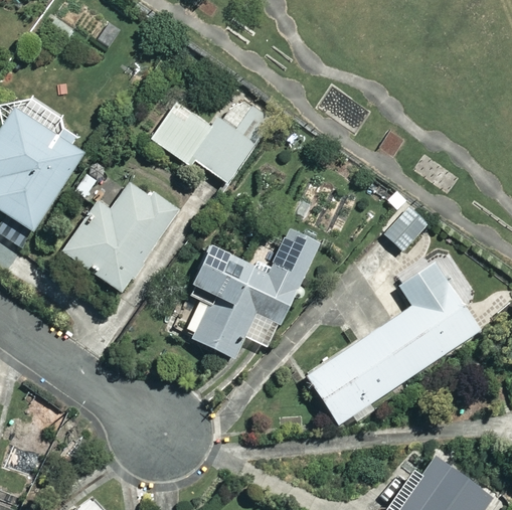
[(0,215),(32,235),(89,146),(16,100),(0,124),(0,215)]
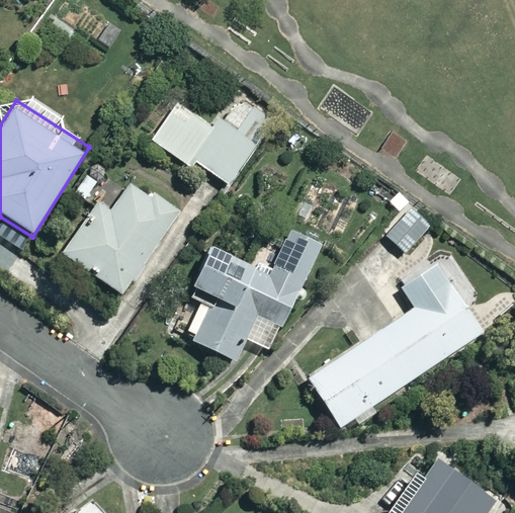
[(221,113),(187,157),(230,188),(263,145),(221,113)]
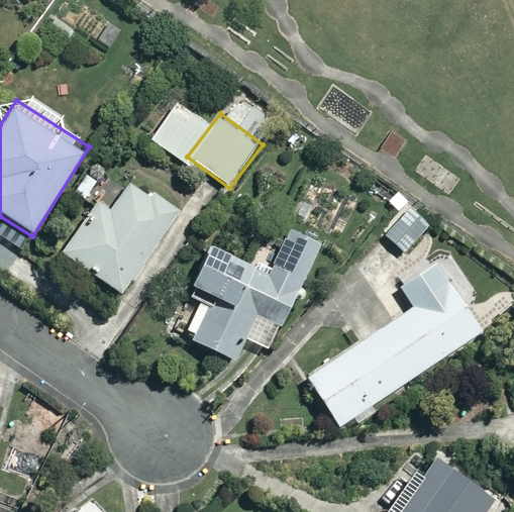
[(63,253),(122,294),(180,209),(135,179),(114,210),(99,200),(63,253)]
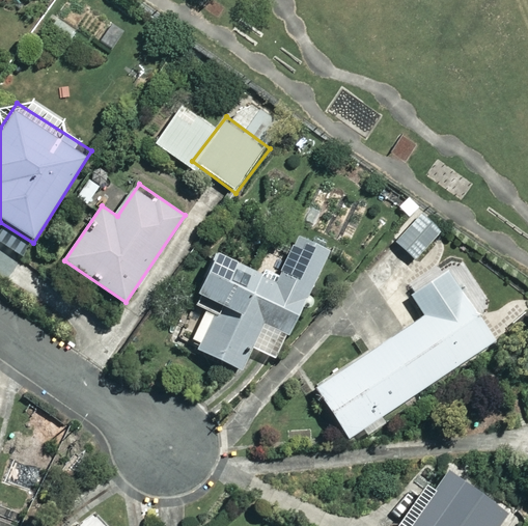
[(418,214),(395,239),(415,257),(438,231),(418,214)]
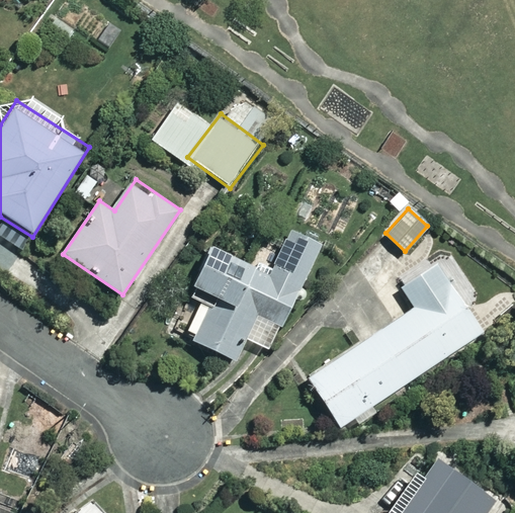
[(197,342),(240,360),(248,339),(273,350),(319,241),(289,229),(271,272),(211,247),(188,302),(210,312),(197,342)]
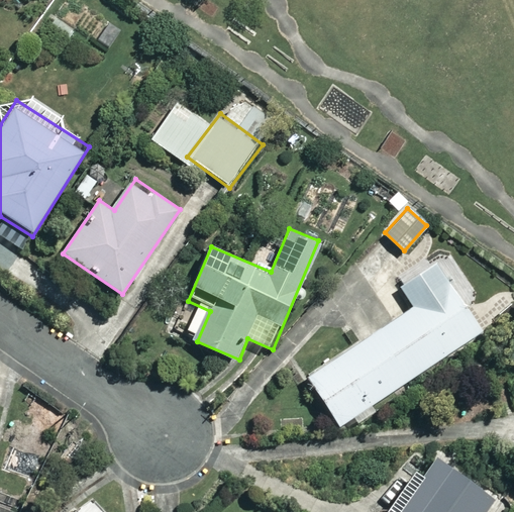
[(307,378),(338,424),(482,328),(435,261),(399,285),(413,306),(307,378)]
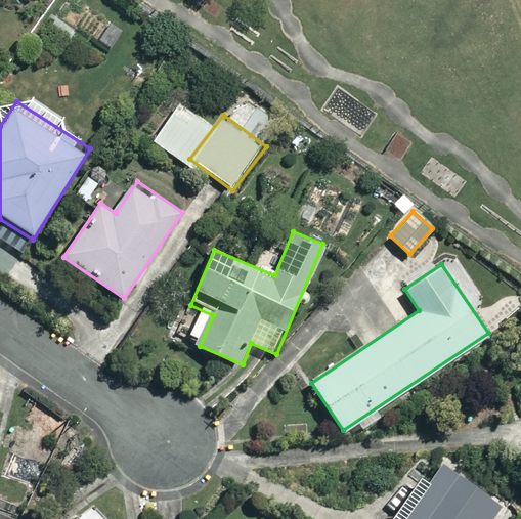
[(489,518),(500,504),(434,461),(396,518),(489,518)]
